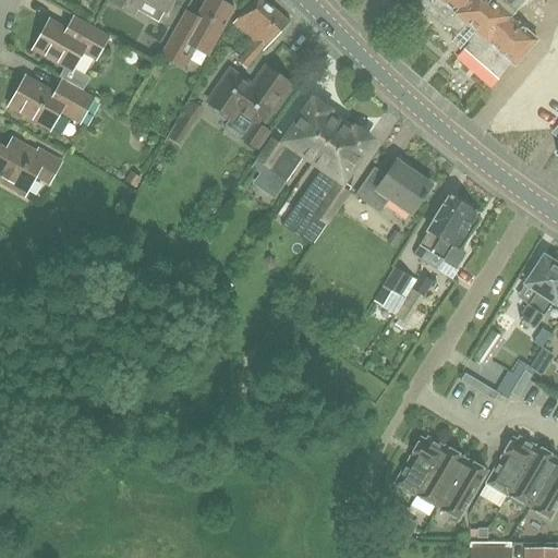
[(109,0),(110,1),(133,14),(141,0),(144,0),(166,12),(172,0),(109,0)]
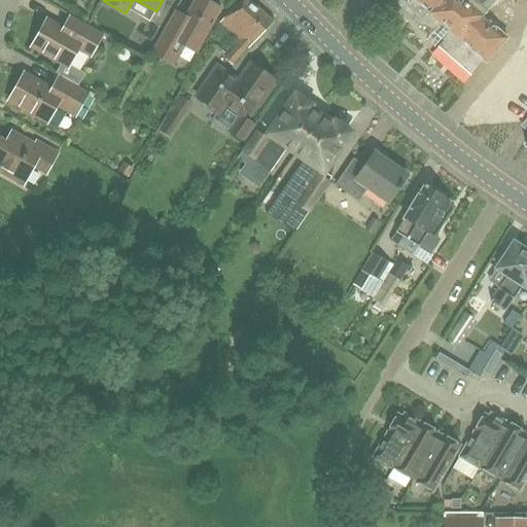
[(194,0),(185,15),(179,12),(174,9),(151,51),(166,59),(176,40),(197,51),(221,7),(210,1),(209,0),(194,0)]
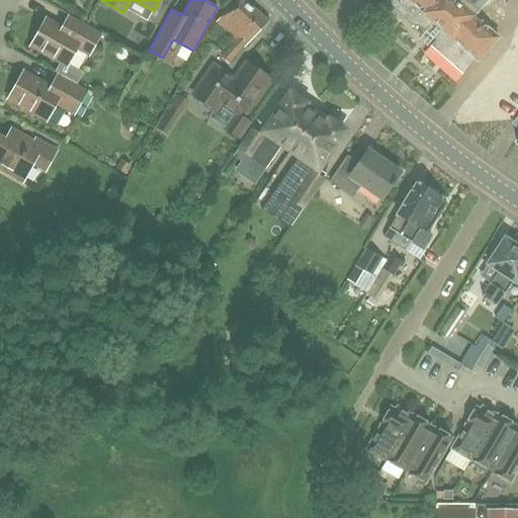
[(235,0),(216,21),(235,38),(220,58),(228,65),(244,47),(245,48),(269,20),(244,0),(235,0)]
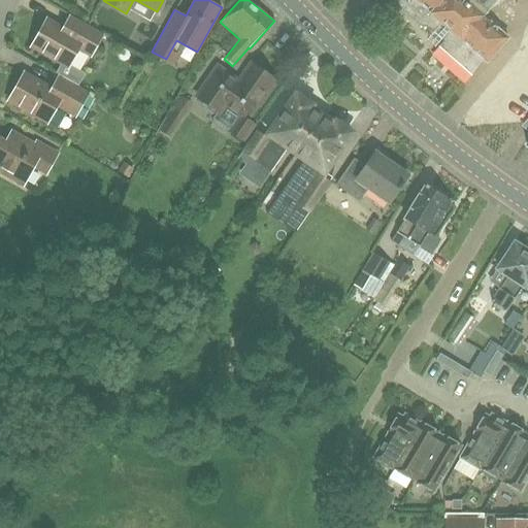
[(495,0),(398,0),(397,1),(398,7),(421,27),(426,27),(433,32),(426,39),(434,46),(441,39),(443,41),(437,47),(471,76),(485,61),(487,62),(507,38),(468,4),(472,0),(473,0),(486,11),(495,0)]
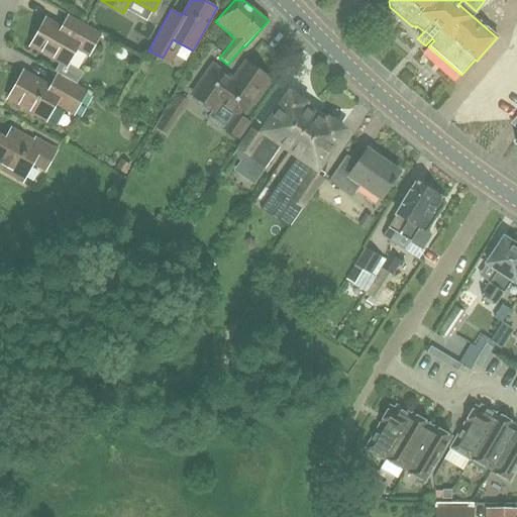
[(77,56),(75,53),(77,47),(89,55),(100,34),(68,16),(66,21),(62,28),(45,19),(32,43),(61,60),(68,64),(73,63),(77,56)]
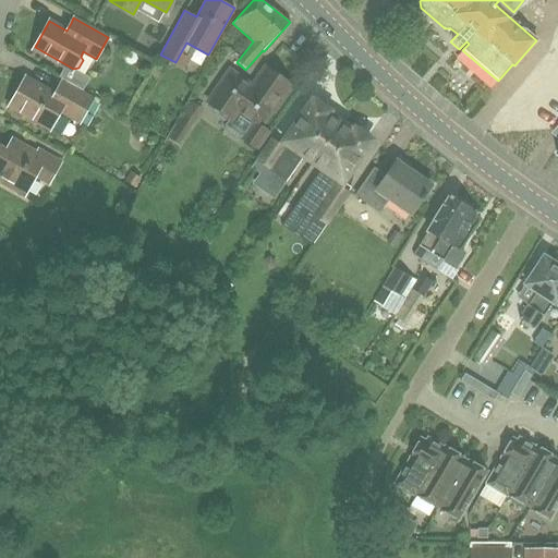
[(261,125),(271,109),(274,111),(292,84),(265,67),(253,84),(229,68),(207,99),(232,117),(237,111),(255,123),(244,138),(256,146),(267,131),(261,125)]
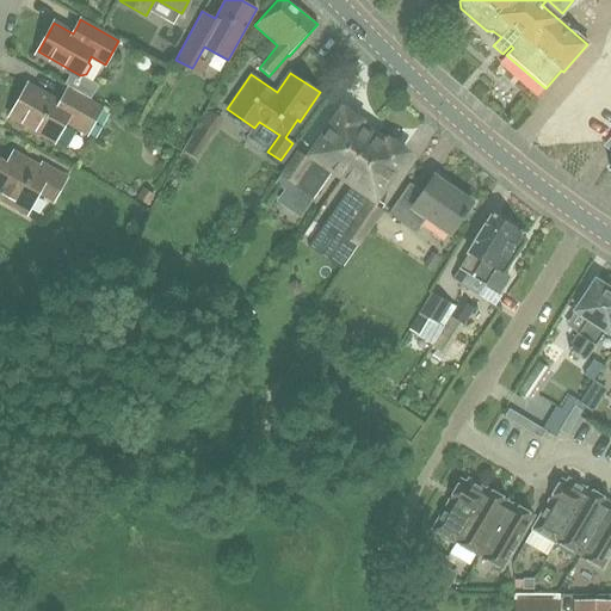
[(69,87),(68,88),(65,94),(61,102),(28,84),(11,116),(55,141),(66,121),(87,133),(103,106),(91,100),(91,99),(69,87)]
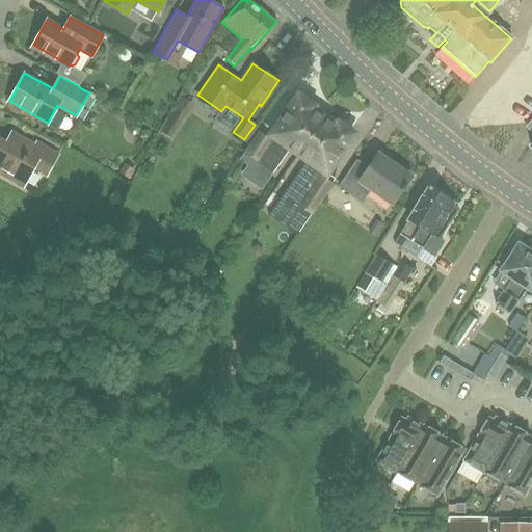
[(298,154),(324,117),(312,108),(314,106),(313,105),(312,99),(304,95),(300,96),(298,95),(268,137),(263,134),(259,131),(244,152),(273,171),(291,148),(298,154)]
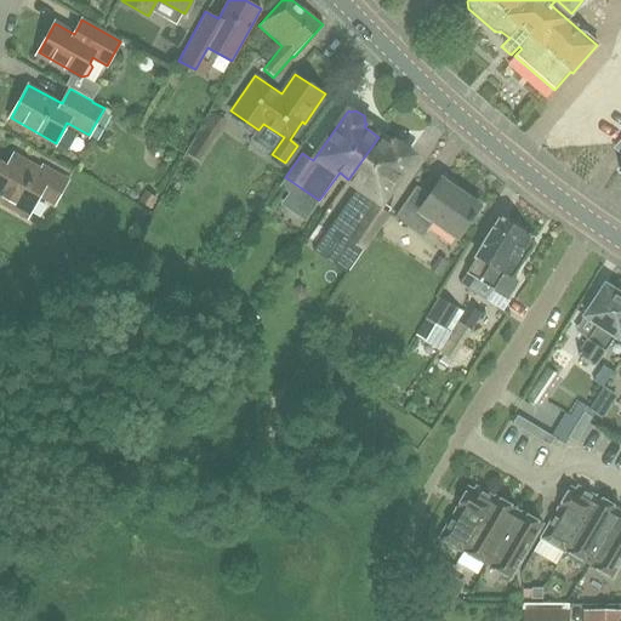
[(379,137),(348,180),(358,186),(330,226),(347,238),(331,258),(349,271),(389,212),(383,209),(379,205),(414,155),(411,154),(410,149),(402,143),(396,144),(394,143),(392,146),(379,137)]
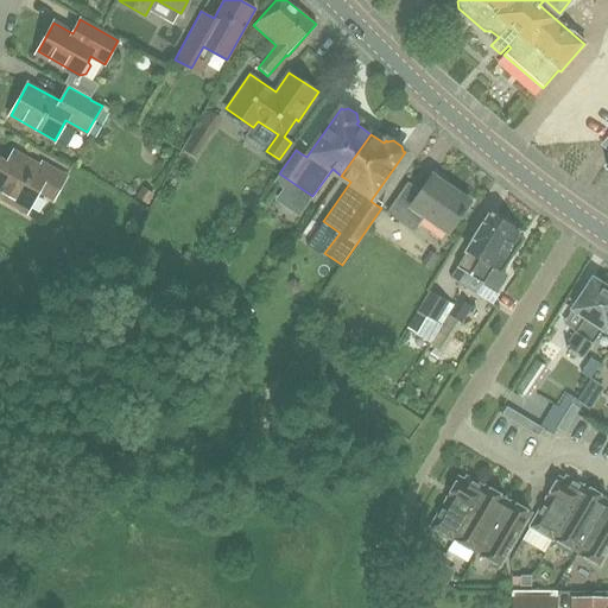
[(0,192),(29,210),(40,190),(55,197),(65,177),(42,164),(40,166),(13,152),(7,163),(4,160),(0,162),(0,192)]
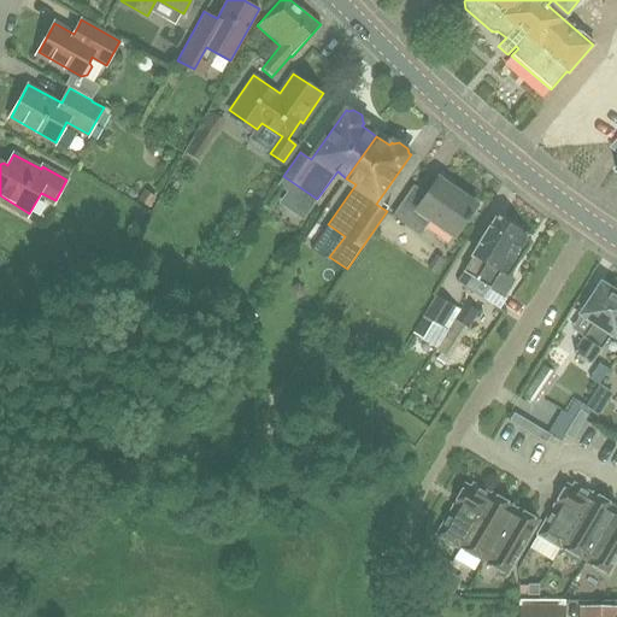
[(460,195),(442,182),(439,180),(422,203),(415,198),(409,193),(393,216),(419,234),(430,218),(456,236),(465,222),(468,223),(471,217),(470,216),(476,207),(474,205),(475,201),(462,193),(460,195)]
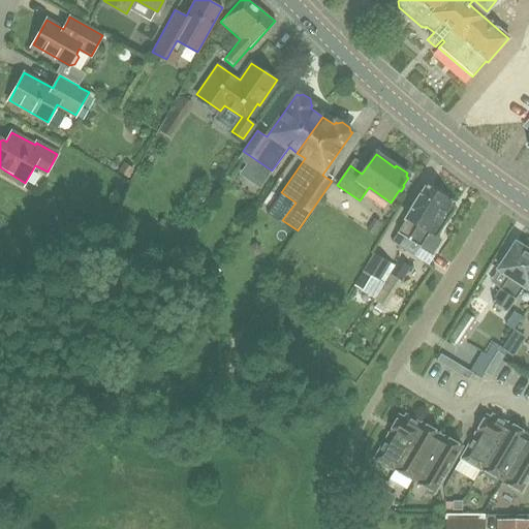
[(409,213),(439,231),(455,207),(452,205),(454,201),(427,185),(409,213)]
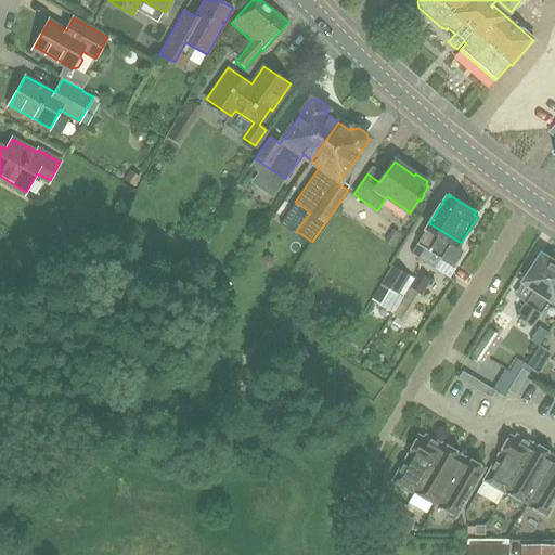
[(457,248),(461,243),(429,223),(411,253),(435,268),(440,259),(452,266),(462,252),(457,248)]
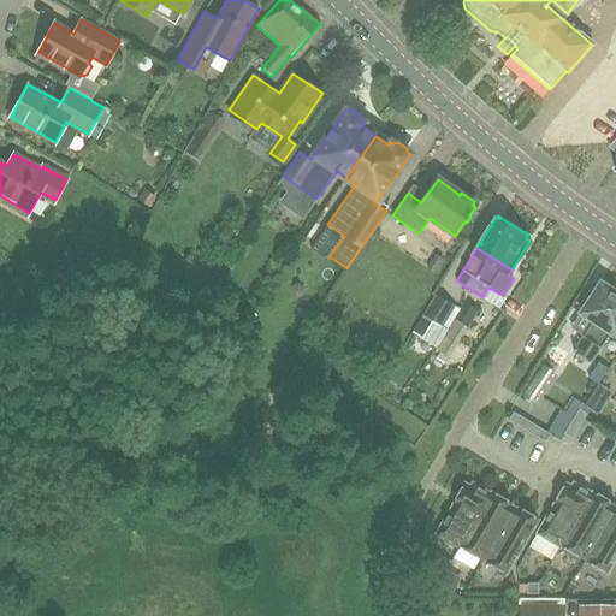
[(592,365),(611,335),(615,338),(615,294),(599,283),(588,300),(584,298),(578,308),(580,312),(579,314),(592,323),(573,351),(592,365)]
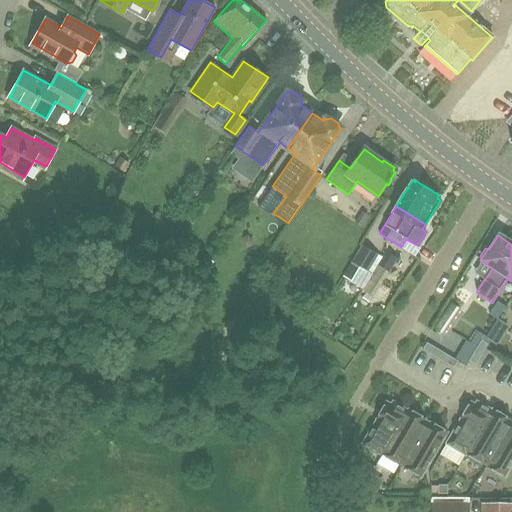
[(361,246),(351,263),(343,277),(352,283),(361,269),(367,273),(377,255),(365,248),(361,246)]
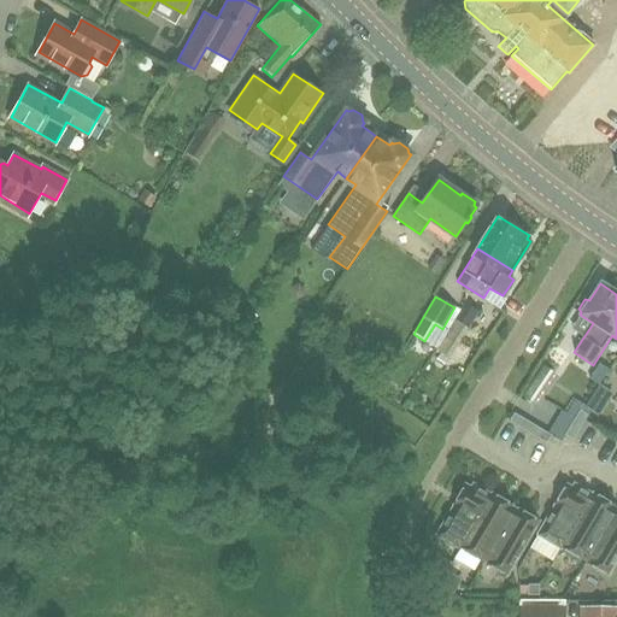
[(468,329),(479,312),(464,304),(453,321),(468,329)]
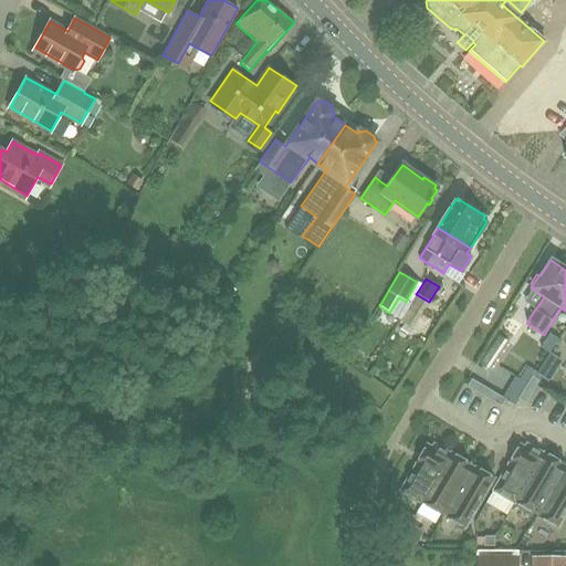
[(542,376),(534,371),(531,377),(538,381),(542,376)]
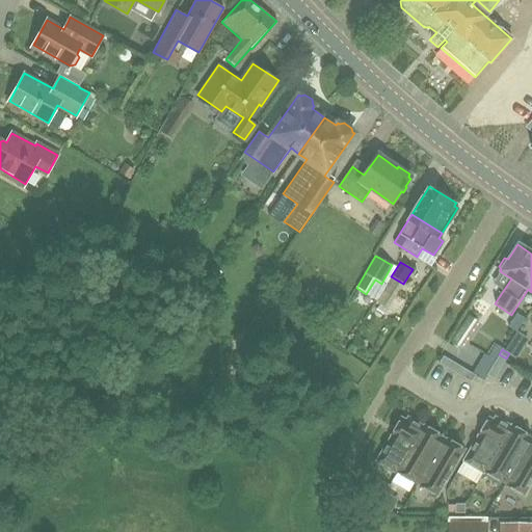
[(493,365),(500,369),(506,358),(499,354),(493,365)]
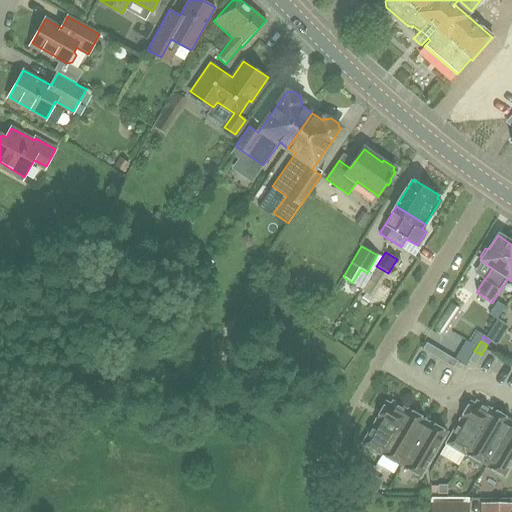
[(432,356),(436,349),(425,343),(421,350),(432,356)]
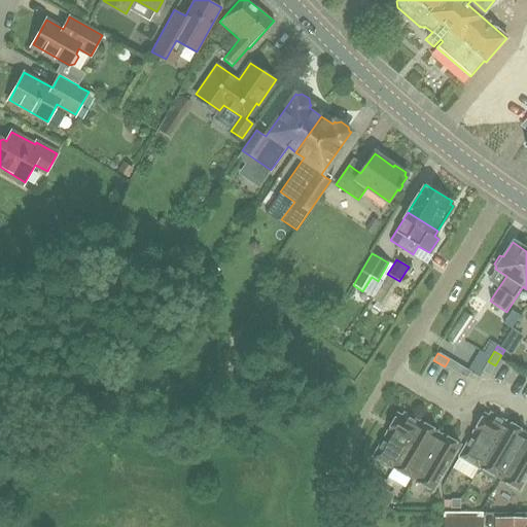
[(455,373),(459,365),(449,359),(445,366),(455,373)]
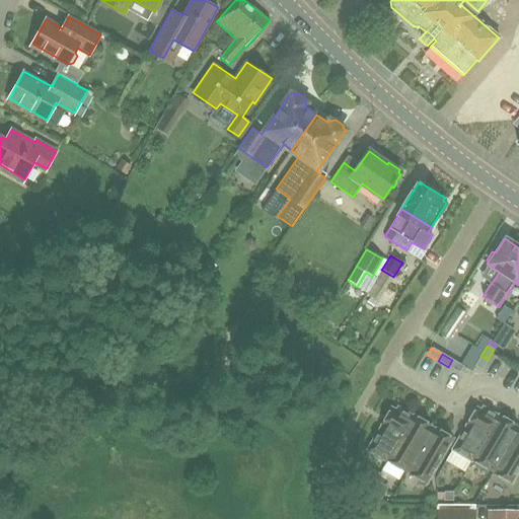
[(482,370),(488,360),(480,356),(474,366),(482,370)]
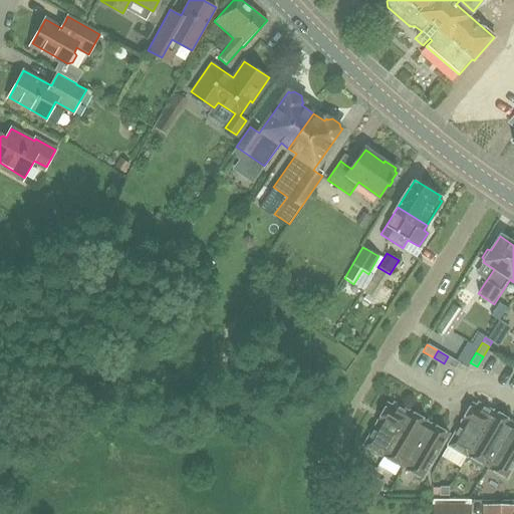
[(448,356),(444,363),(454,369),(459,362),(448,356)]
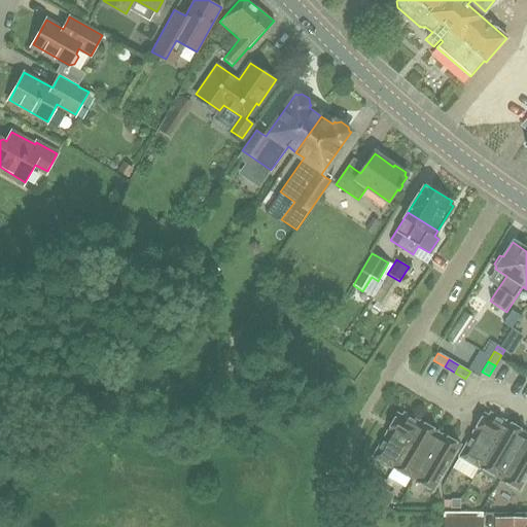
[(392,468),(419,422),(418,423),(402,414),(400,417),(396,414),(386,431),(386,432),(372,458),(391,469),(391,468),(392,468)]
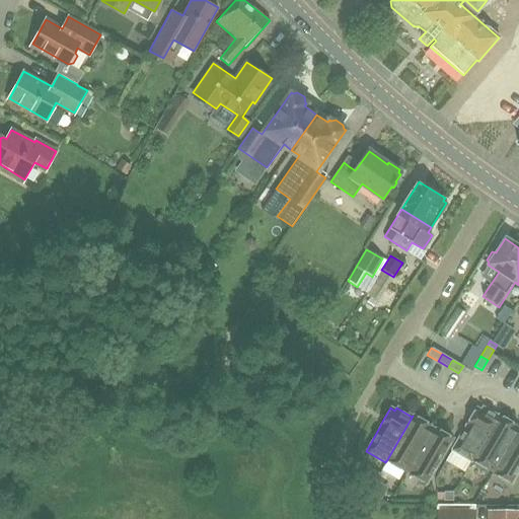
[(471,461),(499,416),(498,416),(498,417),(483,408),(480,411),(475,408),(465,425),(451,450),(452,451),(470,462),(471,461)]
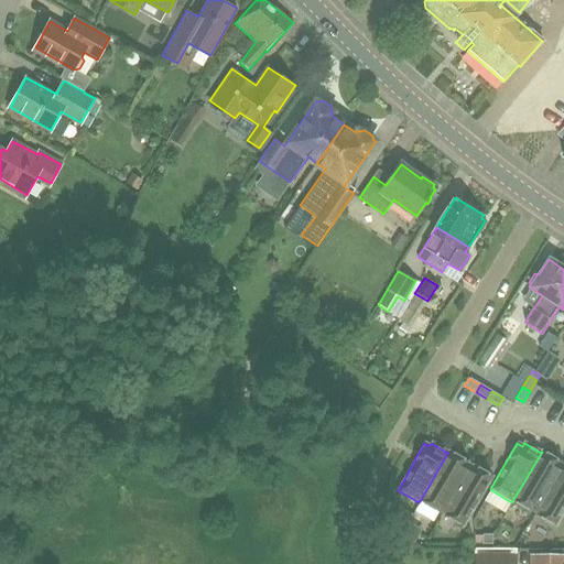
[(442,512),(469,465),(466,464),(467,463),(448,452),(420,501),(437,512),(438,511),(442,512)]
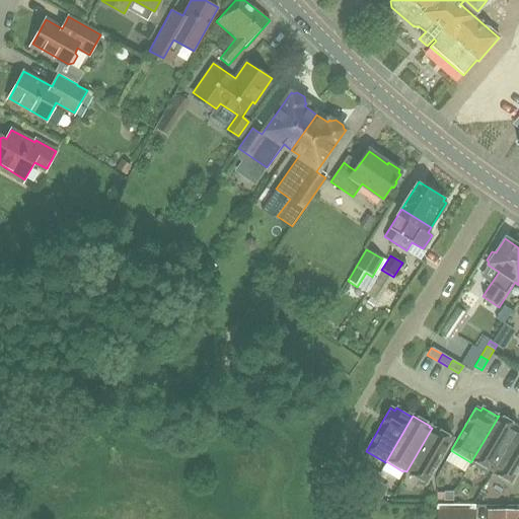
[(492,471),(517,428),(515,427),(515,426),(499,416),(471,461),(489,471),(489,470),(492,471)]
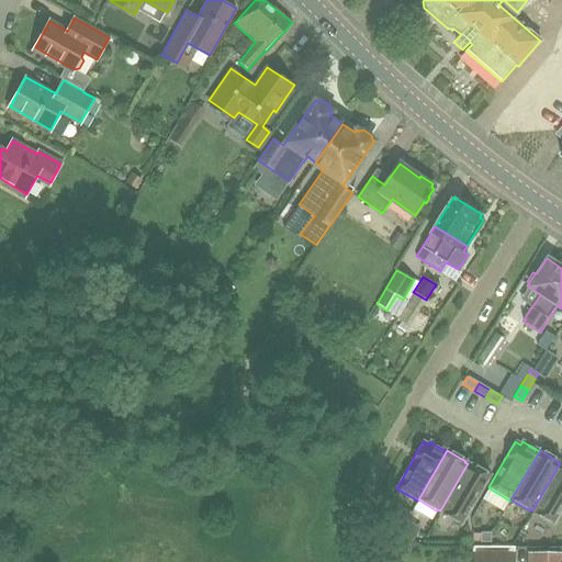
[(468,463),(440,510),(442,513),(442,514),(461,525),(490,475),(471,464),(470,465),(468,463)]
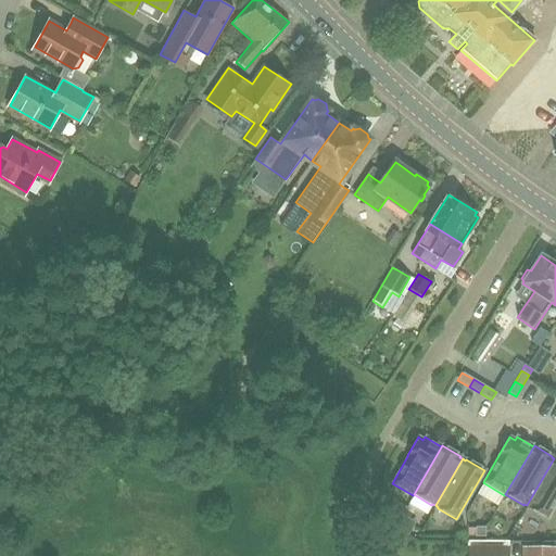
[(555,459),(554,458),(527,505),(530,507),(529,508),(547,519),(555,504),(555,459)]
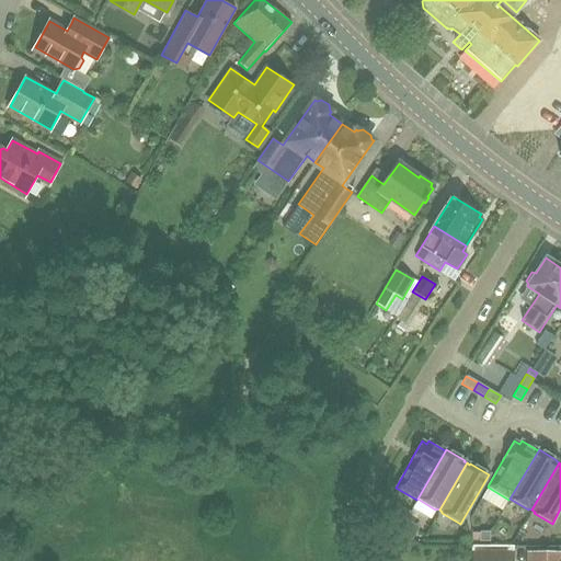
[(399,531),(412,539),(420,527),(407,519),(399,531)]
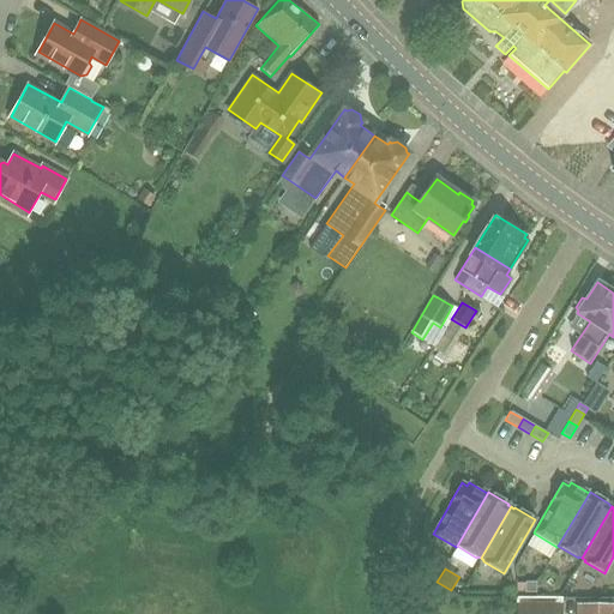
[(535,583),(524,583),(524,594),(535,594),(535,583)]
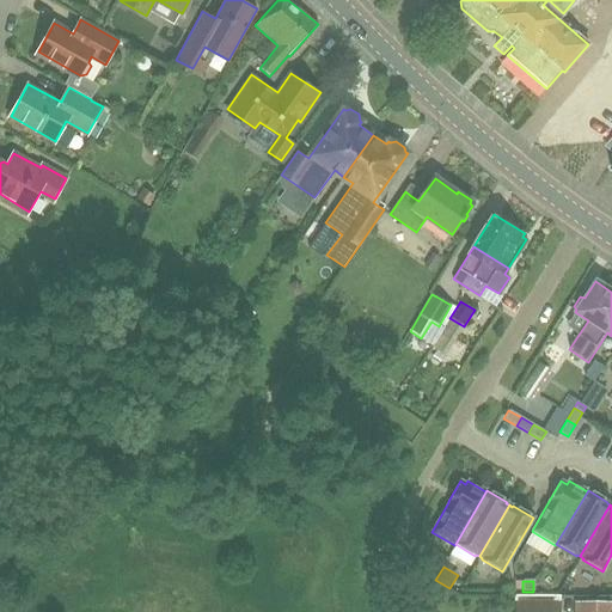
[(556,611),(556,595),(514,595),(513,611),(556,611)]
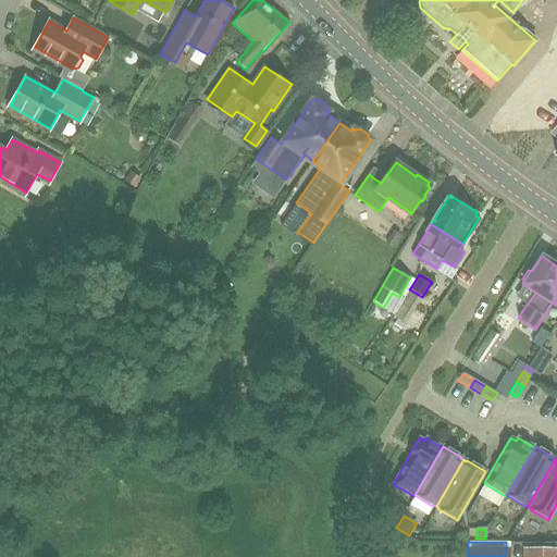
[(556,556),(556,543),(555,543),(555,549),(524,549),(524,556),(556,556)]
